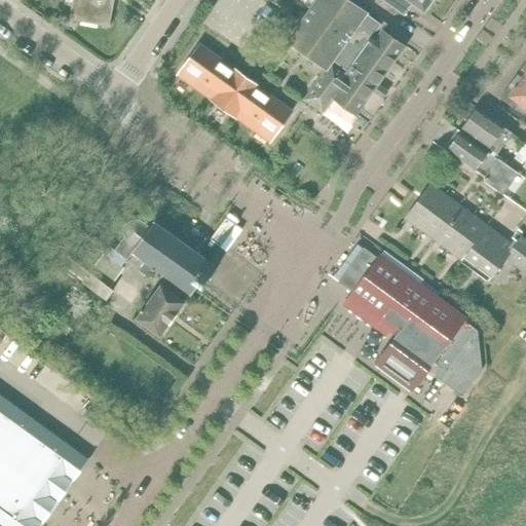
[(73,0),(70,19),(110,27),(115,0),(73,0)]
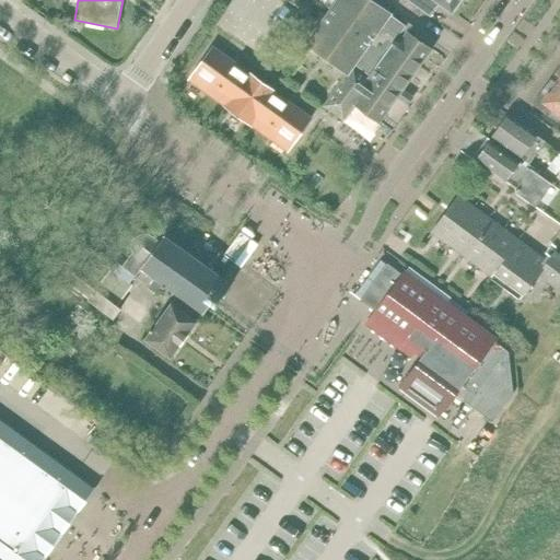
[(370,0),(335,0),(304,44),(346,72),(323,105),(343,120),(354,104),(380,121),(397,95),(406,101),(410,94),(403,89),(431,46),(408,30),(405,35),(400,32),(406,23),(389,11),(388,13),(370,0)]
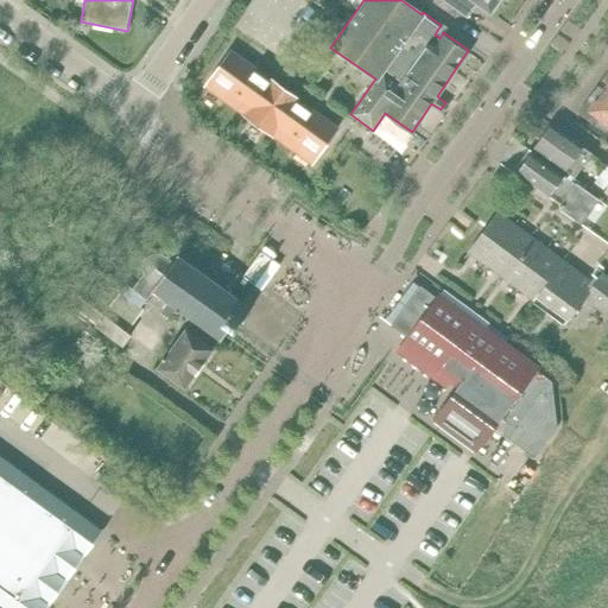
[(447,0),(463,11),(470,0),(476,0),(492,11),(500,0),(447,0)]
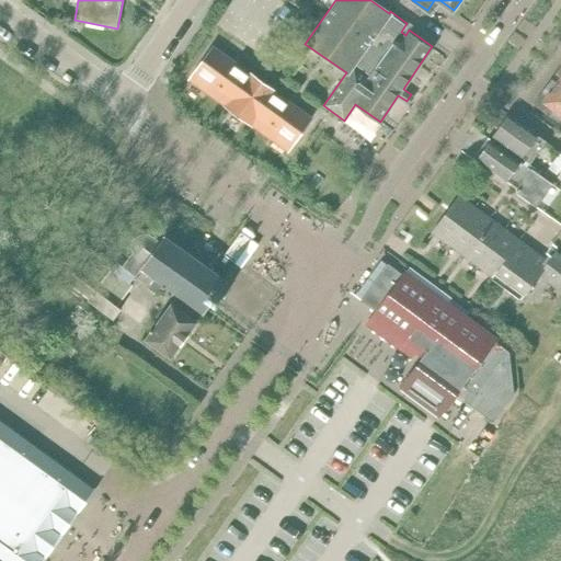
[(229,107),(252,76),(214,48),(196,72),(214,86),(208,92),(229,107)]
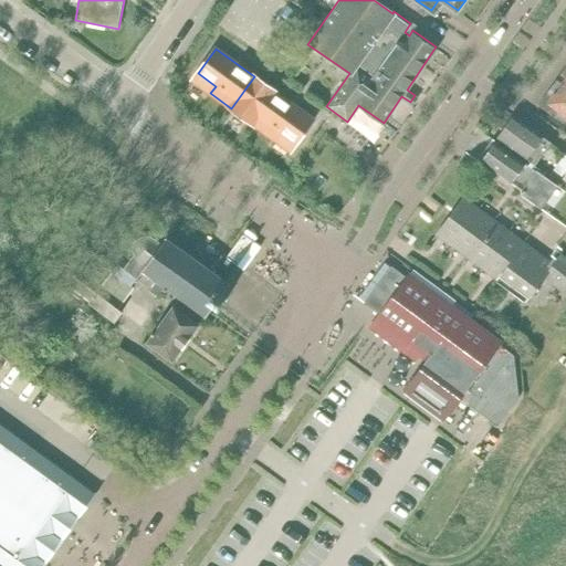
[(253,124),(276,92),(254,76),(231,108),(253,124)]
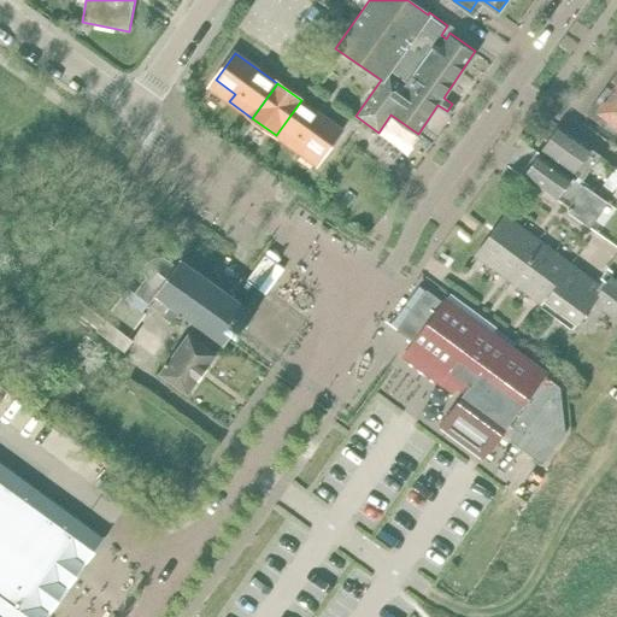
[(616,86),(612,83),(598,103),(603,106),(599,112),(604,116),(600,121),(616,133),(616,86)]
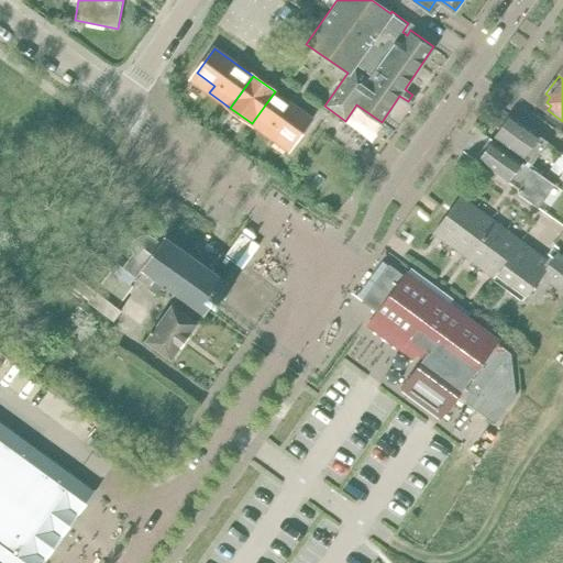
[(295,145),(312,120),(275,91),(252,123),(273,139),(277,132),(295,145)]
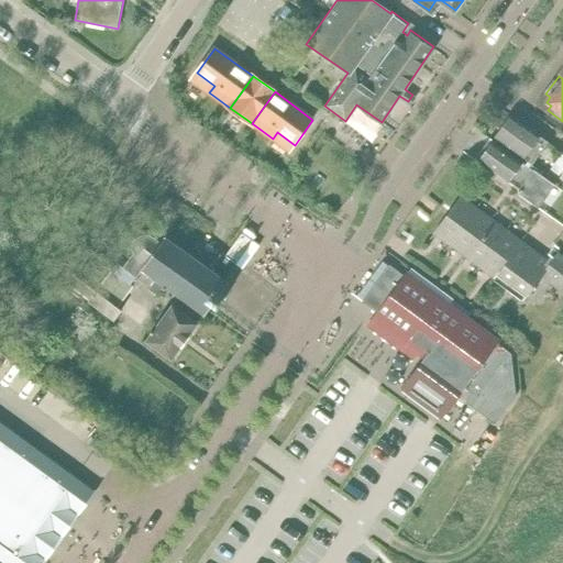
[(523,163),(529,167),(548,141),(511,114),(496,135),(529,161),(527,165),(523,163)]
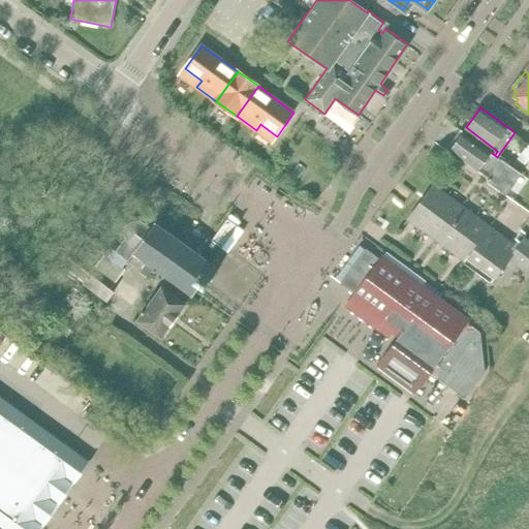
[(519,173),(497,157),(492,153),(463,131),(449,150),(491,180),(489,183),(503,193),(519,173)]
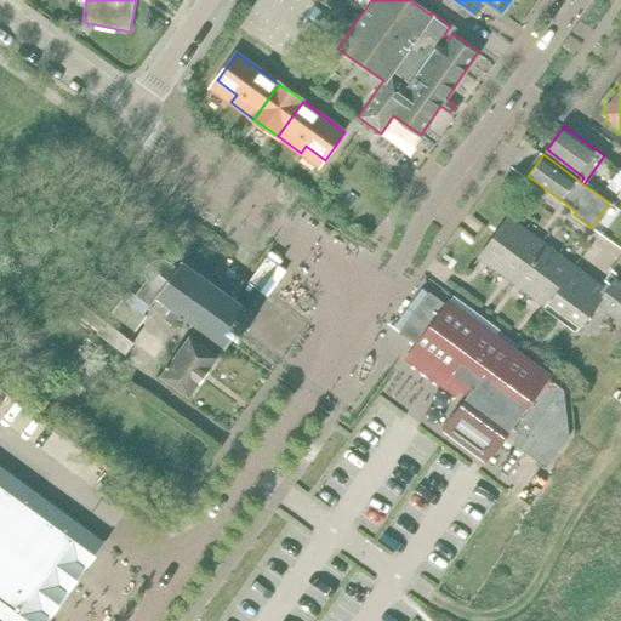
[(508,217),(478,258),(577,332),(597,306),(617,320),(620,317),(620,318),(620,284),(614,280),(608,290),(508,217)]
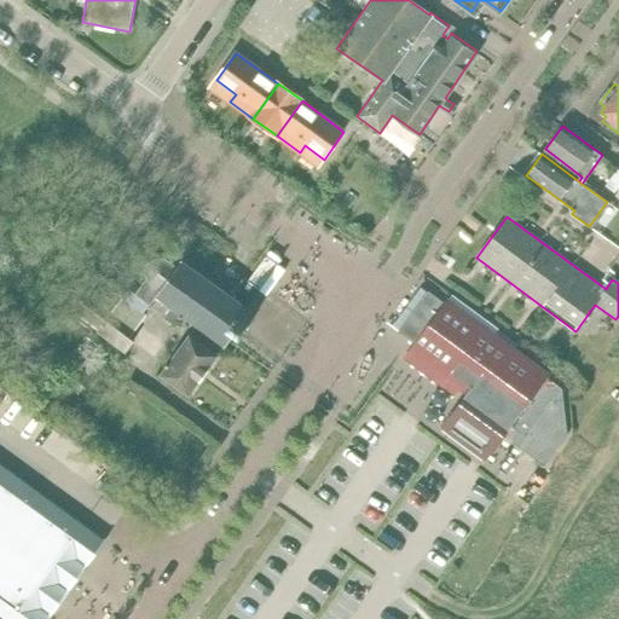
[(196,324),(225,345),(232,335),(242,342),(255,323),(246,316),(252,307),(183,258),(187,250),(173,241),(160,259),(151,260),(150,261),(144,268),(144,271),(144,273),(145,278),(136,293),(152,305),(158,298),(165,301),(156,313),(177,328),(185,317),(196,324)]
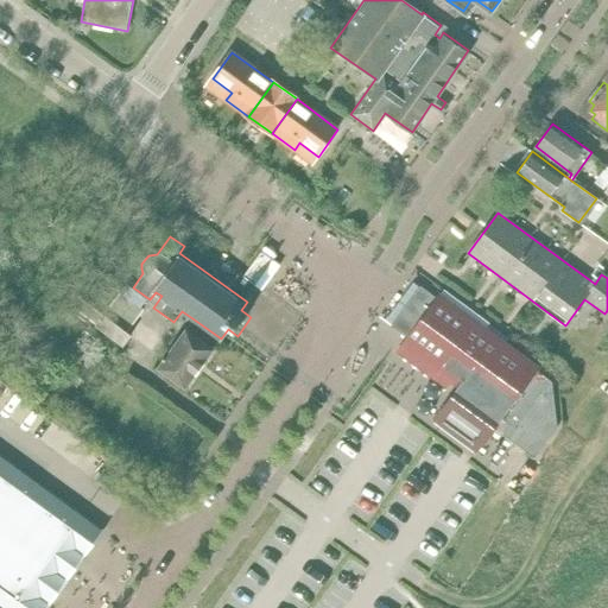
[(442,290),(437,297),(502,346),(507,339),(442,290)]
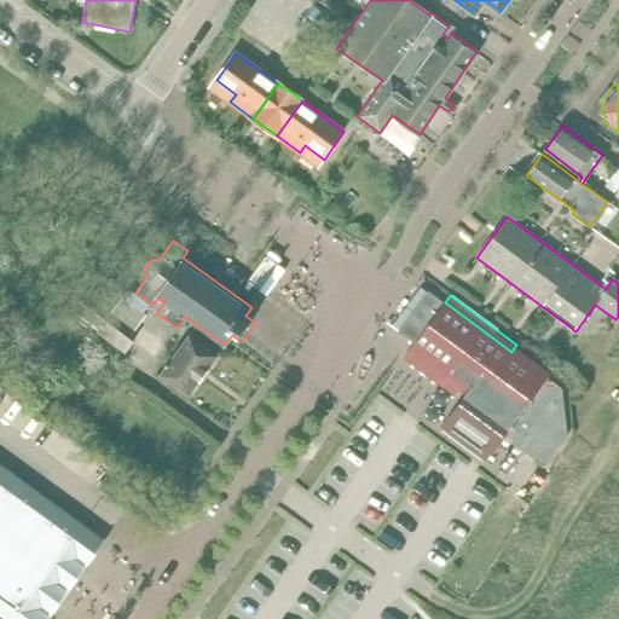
[(82,305),(75,314),(97,330),(97,331),(125,353),(134,342),(129,339),(146,316),(122,296),(104,320),(82,305)]
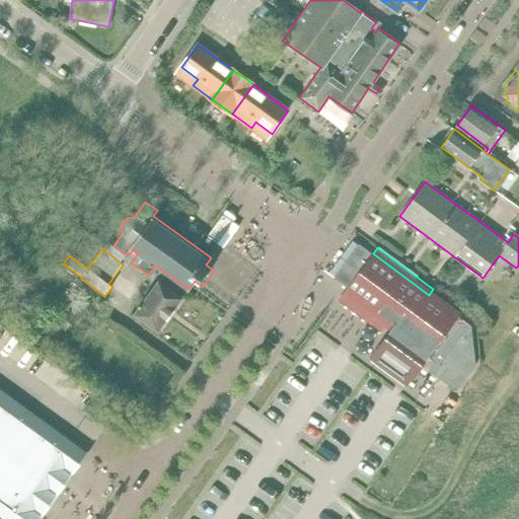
[(477,360),(470,325),(429,295),(373,253),(339,299),(381,330),(384,327),(389,331),(373,354),(409,381),(421,365),(455,390),(477,360)]
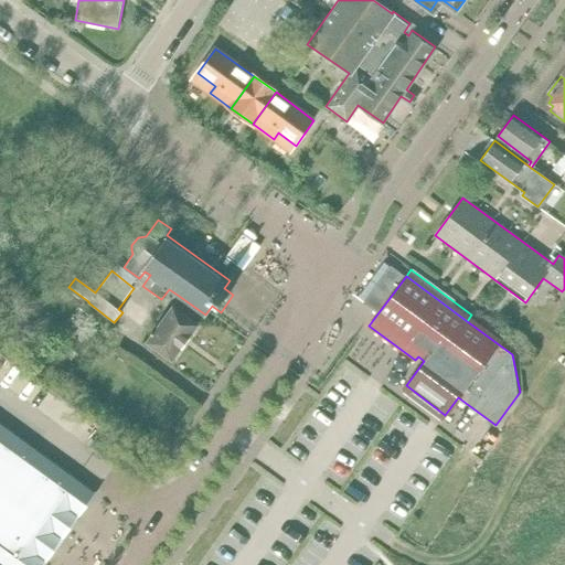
[(205,315),(179,296),(148,340),(174,359),(205,315)]
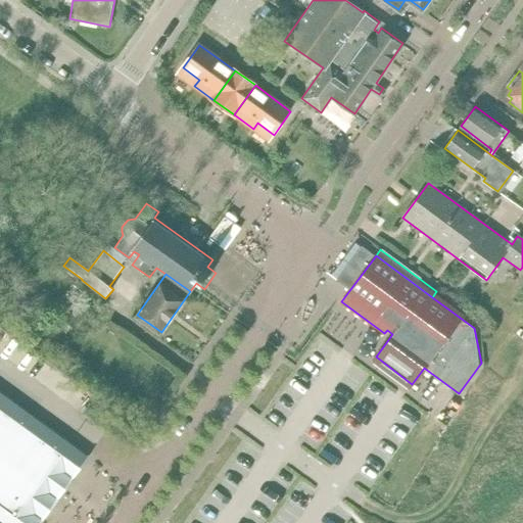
[(0,520),(4,522),(38,522),(84,460),(88,456),(0,391),(0,520)]
